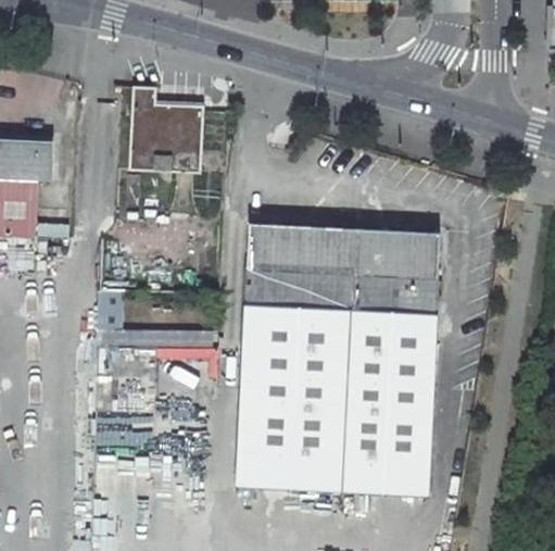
[(155,83),(131,82),(128,166),(199,170),(202,102),(155,100),(155,83)]
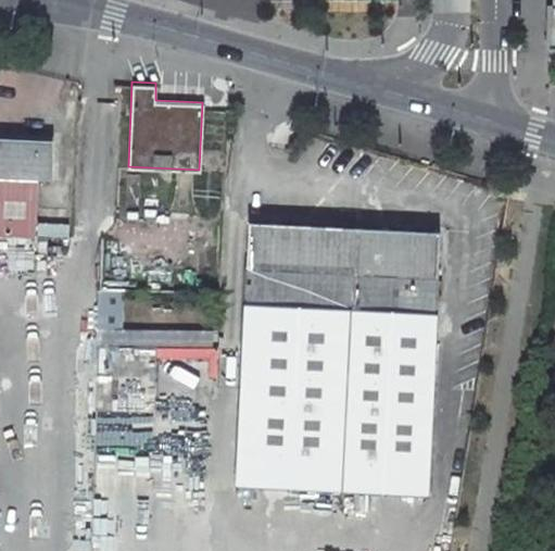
[(0,232),(34,233),(36,177),(49,177),(51,129),(0,127),(0,232)]
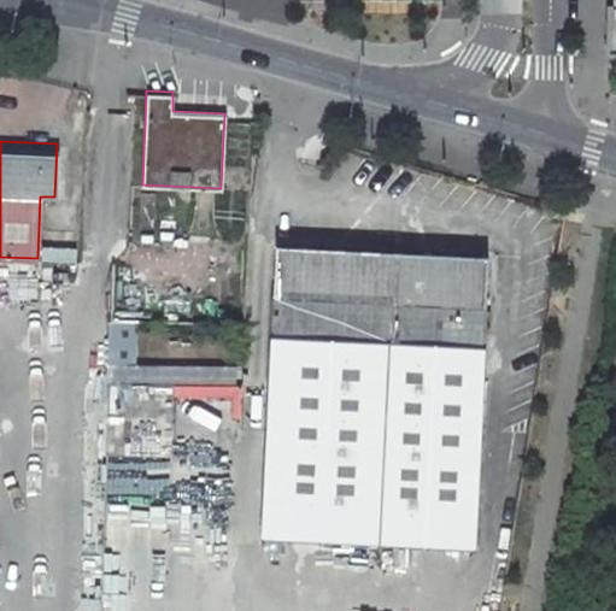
[(77,257),(78,241),(51,239),(50,254),(77,257)]
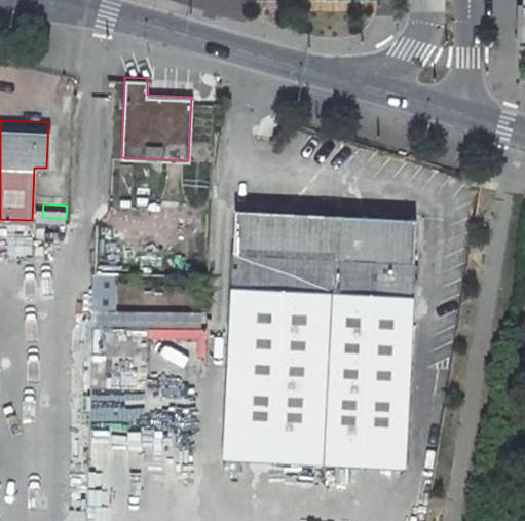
[(406,466),(417,220),(238,212),(224,459),(406,466)]
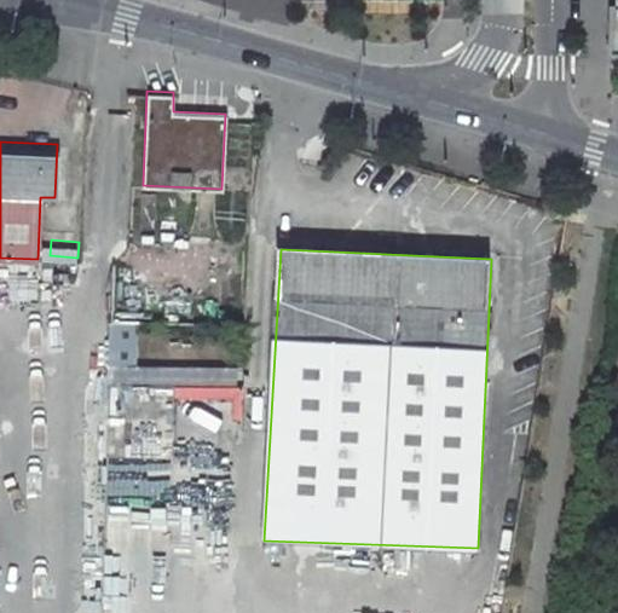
[(242,398),(242,359),(136,357),(137,316),(113,314),(111,371),(93,371),(92,416),(110,416),(109,446),(169,447),(171,434),(146,434),(146,404),(174,404),(175,397),(242,398)]
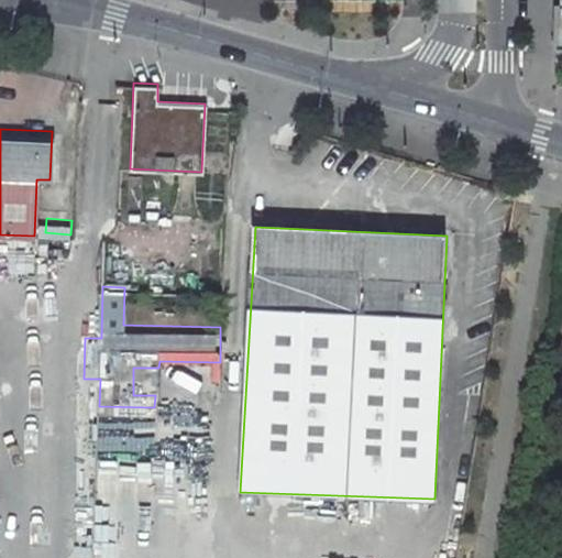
All buildings are outlined.
